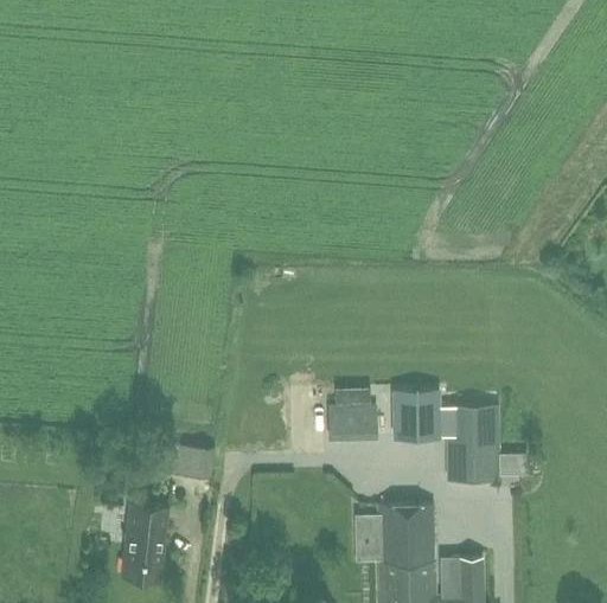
[(420,480),(421,405),(400,405),(398,480),(420,480)]
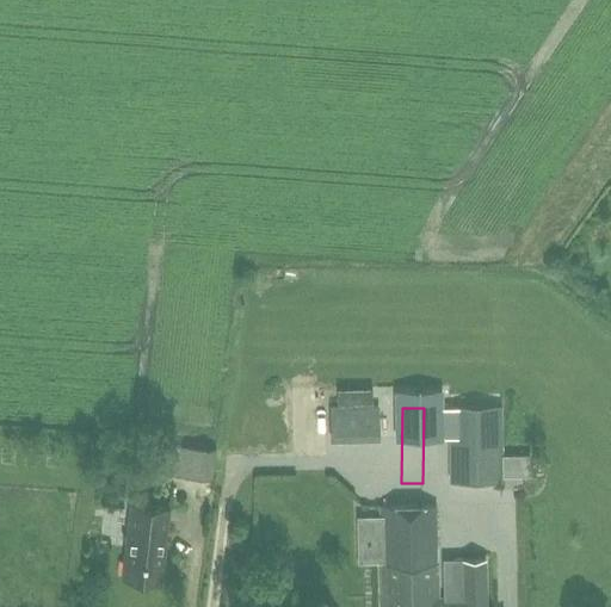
[(450,410),(451,484),(501,483),(501,481),(501,459),(500,409),(450,410)]
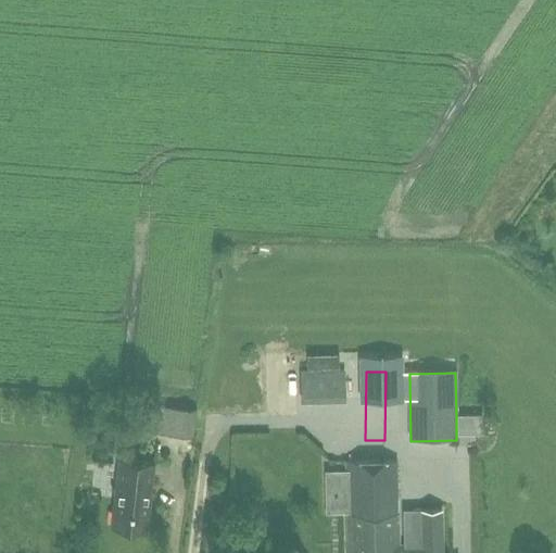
[(196,413),(154,409),(151,435),(193,440),(196,413)]
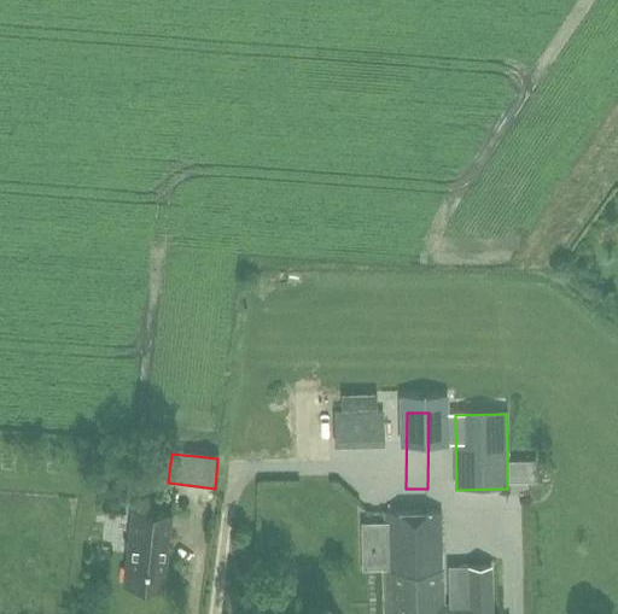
[(163,592),(172,518),(132,514),(123,588),(163,592)]
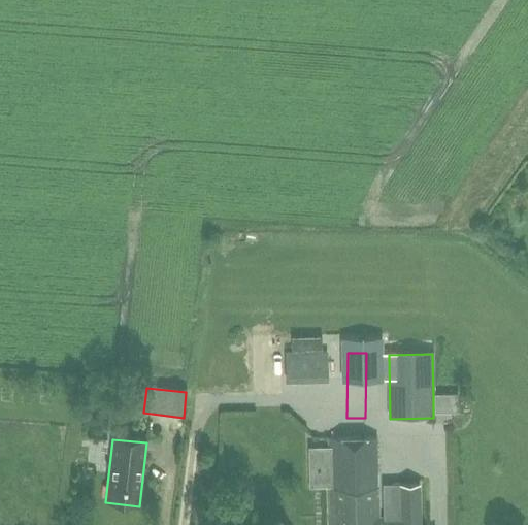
[(398,487),(398,488),(384,488),(384,519),(378,520),(376,439),(329,440),(330,524),(420,524),(420,487),(398,487)]
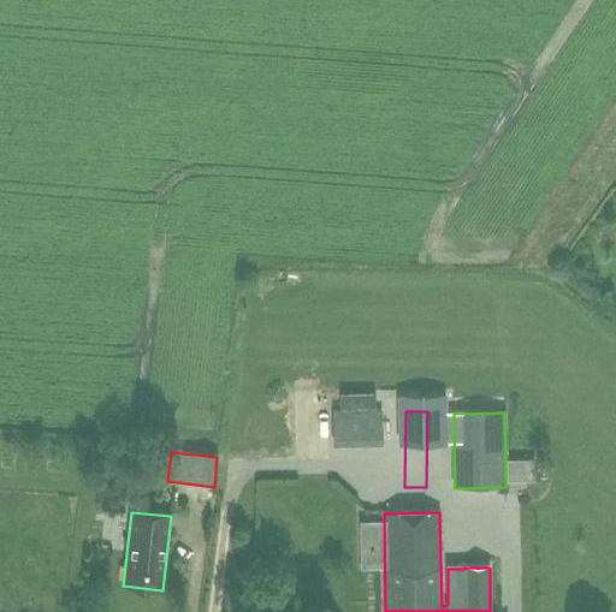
[(280,578),(262,577),(261,593),(280,593),(280,578)]
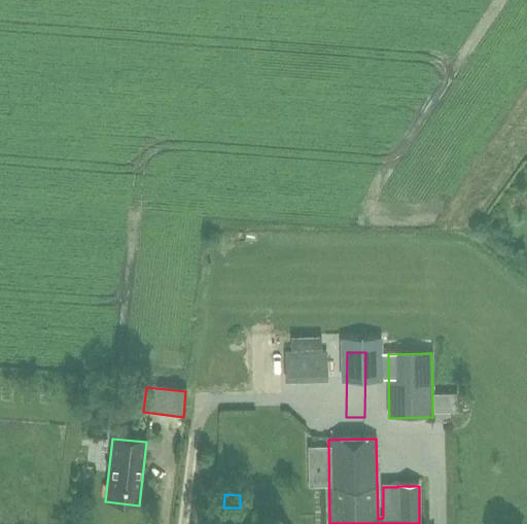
[(237,523),(237,514),(220,514),(220,523),(237,523)]
